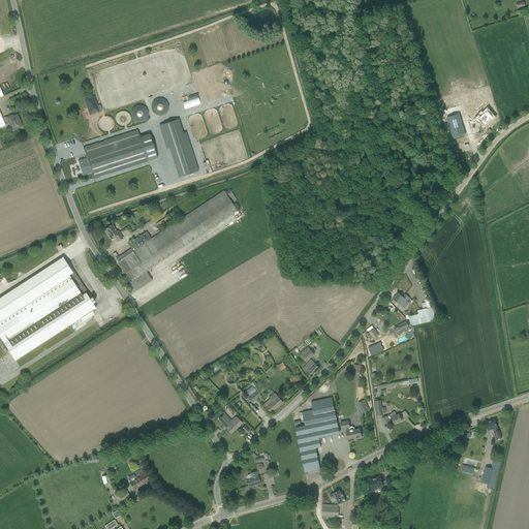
[(90,115),(99,112),(94,97),(86,100),(90,115)]
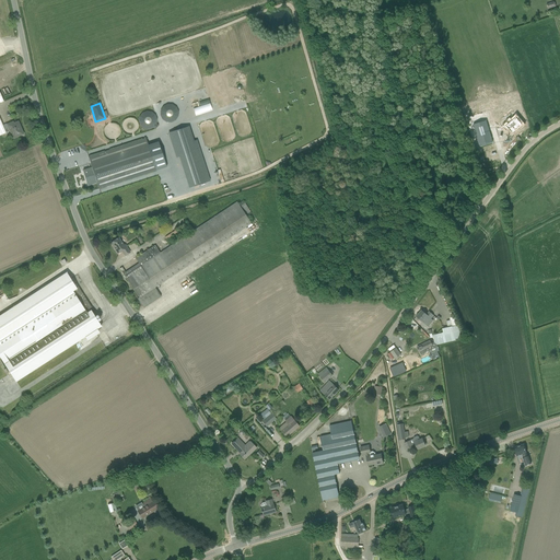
[(162,104),(162,121),(178,121),(178,105),(162,104)]
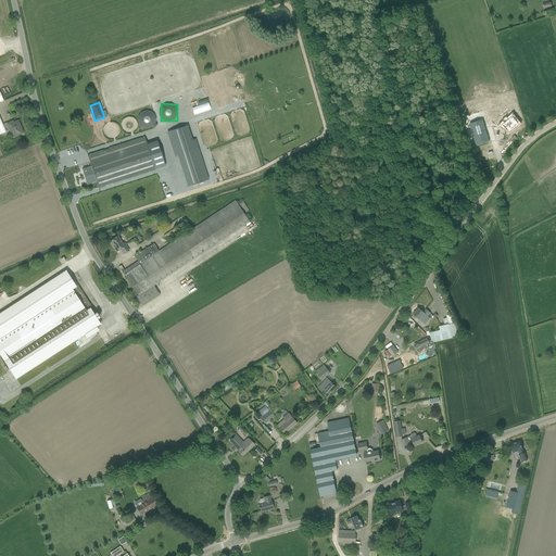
[(152,109),(137,114),(142,129),(158,125),(152,109)]
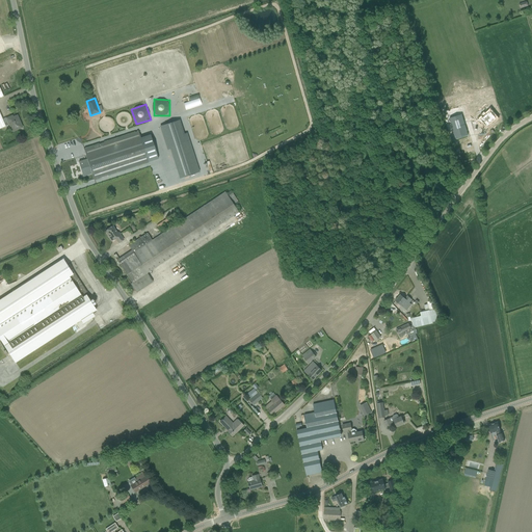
[(478,122),(485,129),(495,120),(488,112),(484,115),(482,113),(478,116),(480,120),(478,122)]
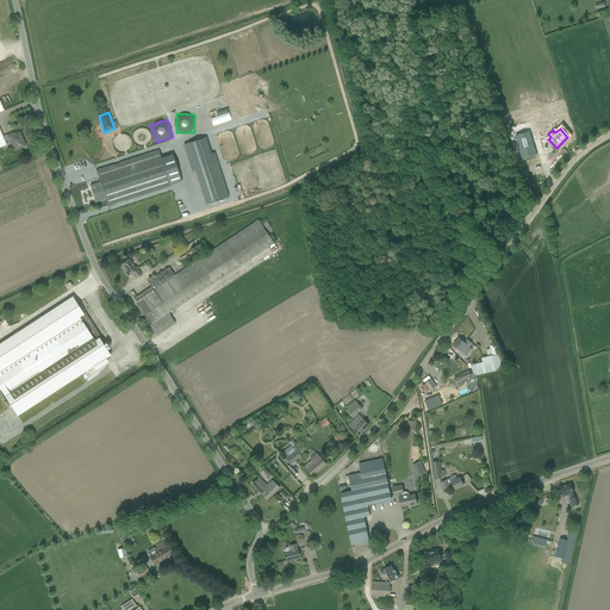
[(516,136),(523,160),(537,155),(529,131),(516,136)]
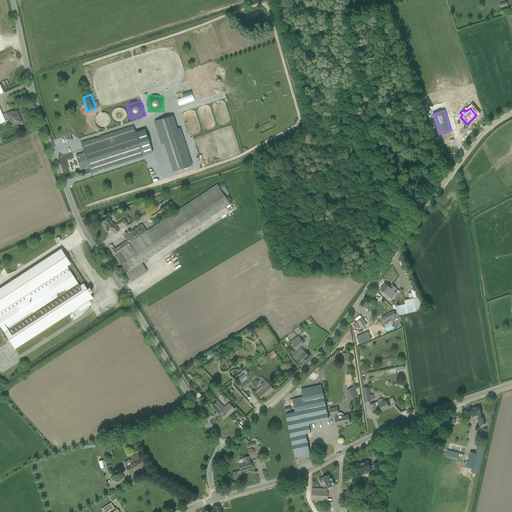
[(16,111),(13,113),(11,114),(10,112),(7,114),(8,116),(4,118),(5,121),(8,120),(12,127),(17,124),(21,122),(16,111)]
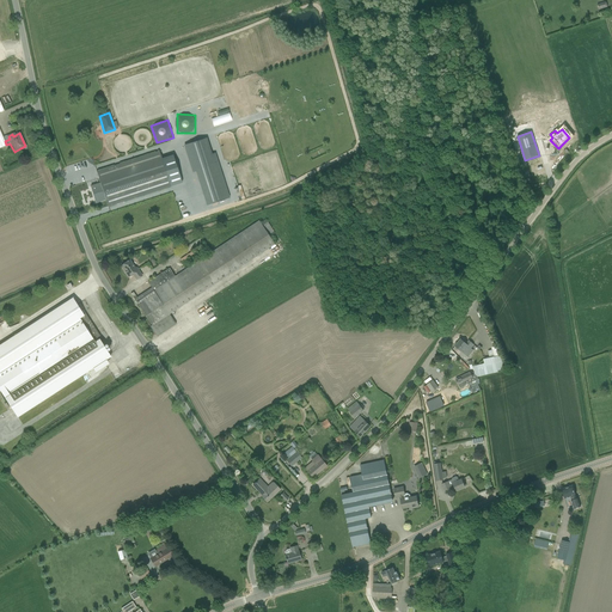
[(187,145),(196,171),(215,165),(207,138),(187,145)]
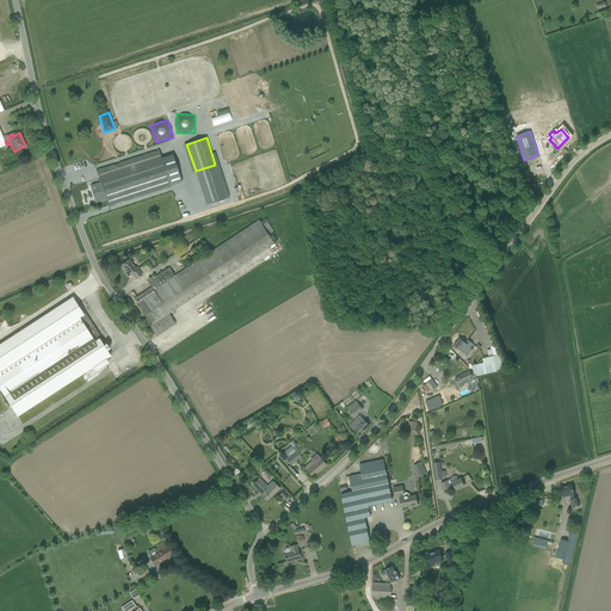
[(105,199),(107,207),(171,186),(159,150),(97,172),(100,183),(91,186),(93,192),(94,196),(96,203),(105,199)]
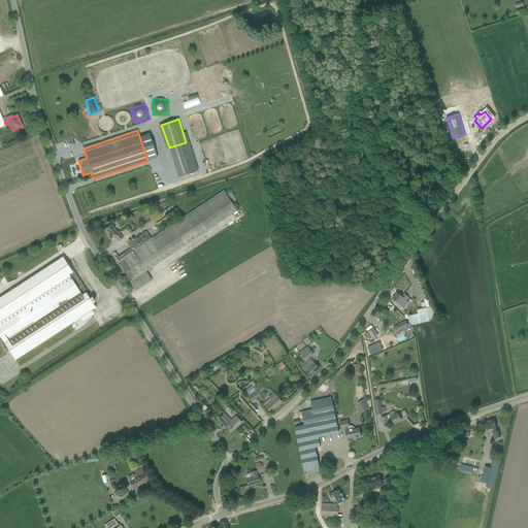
[(135,291),(152,279),(146,271),(177,250),(237,210),(233,204),(237,201),(229,189),(225,192),(224,191),(151,238),(146,231),(128,243),(131,249),(119,257),(116,252),(112,254),(131,281),(130,282),(135,291)]
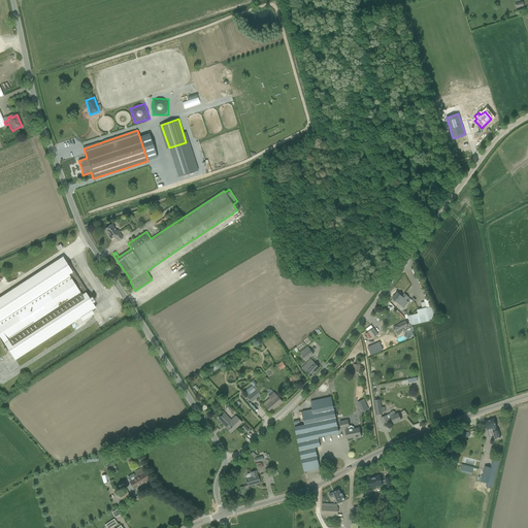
[(157,226),(167,219),(166,217),(156,224),(157,226)]
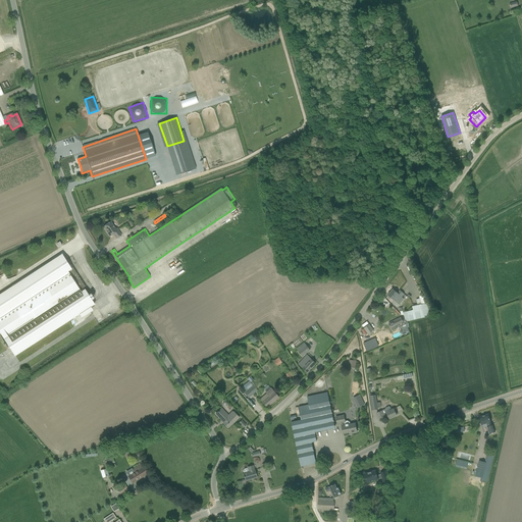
[(110,237),(113,233),(116,239),(121,236),(116,228),(115,229),(110,221),(103,226),(106,230),(108,233),(110,237)]
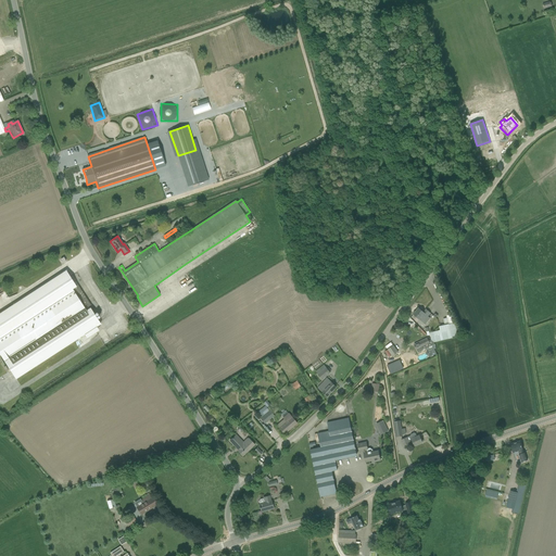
[(49,357),(96,327),(101,324),(93,313),(96,312),(77,285),(76,286),(66,270),(62,274),(0,313),(0,354),(15,379),(49,357)]
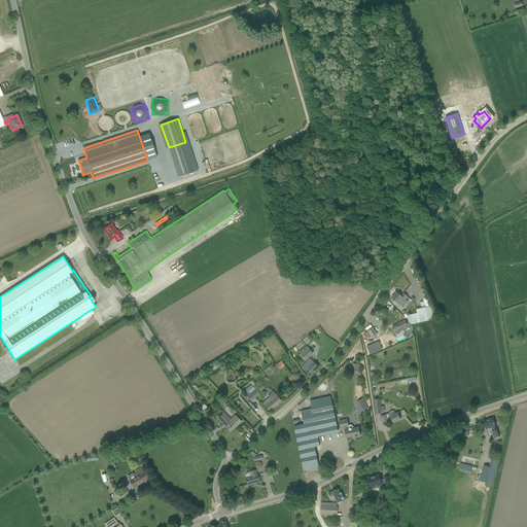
[(403,293),(401,296),(396,292),(392,297),(403,308),(408,302),(406,300),(409,296),(403,293)]
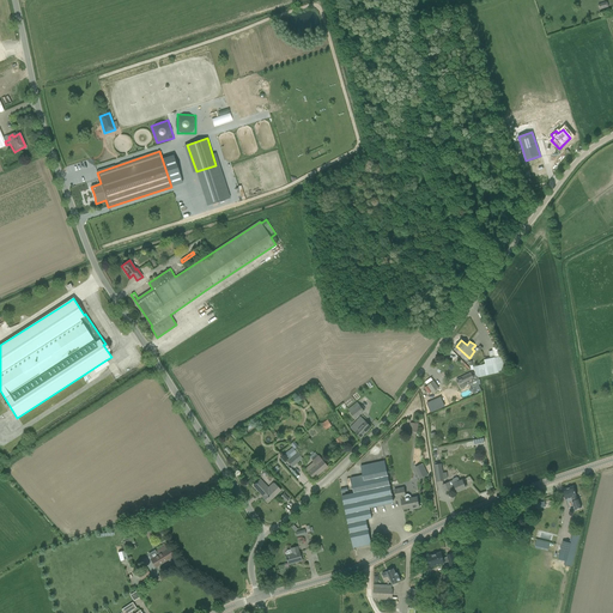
[(138,366),(146,363),(139,347),(132,351),(138,366)]
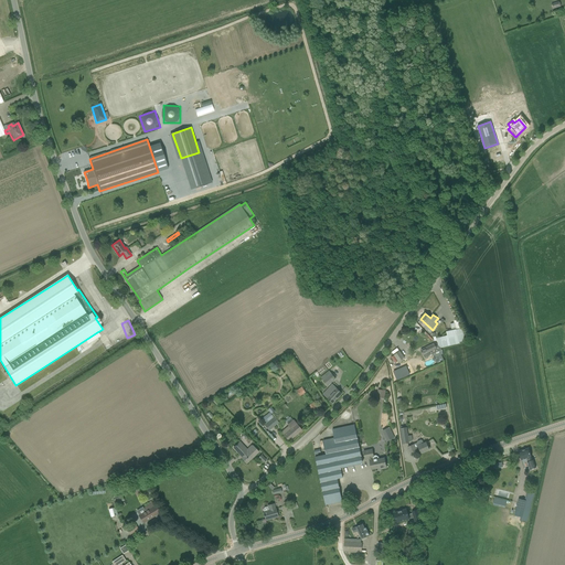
[(438,345),(440,348),(459,343),(459,342),(466,341),(462,328),(447,331),(448,336),(437,338),(438,345)]
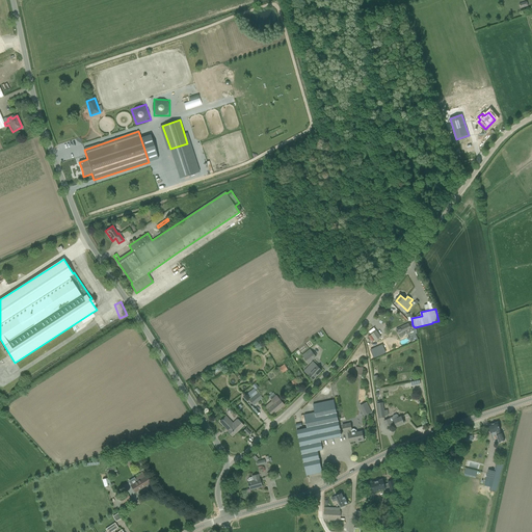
[(415,327),(413,325),(410,326),(408,323),(396,329),(398,334),(400,337),(414,330),(417,329),(415,327)]
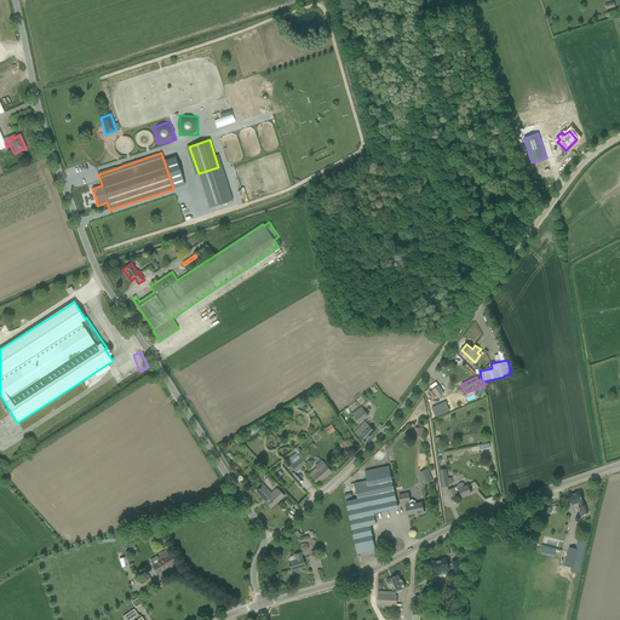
[(437,397),(440,396),(443,394),(443,392),(438,385),(432,390),(437,396),(437,397)]
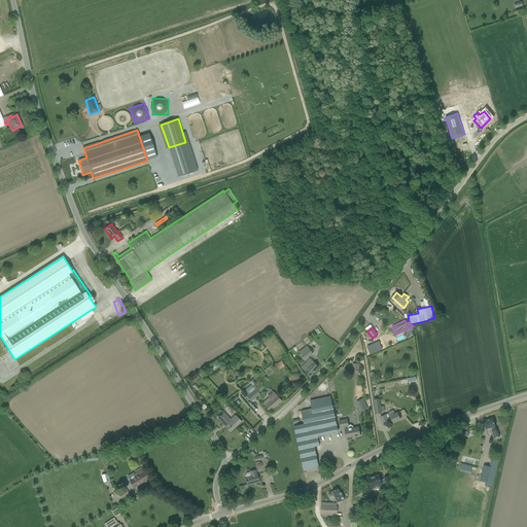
[(366,348),(370,355),(382,350),(379,343),(366,348)]
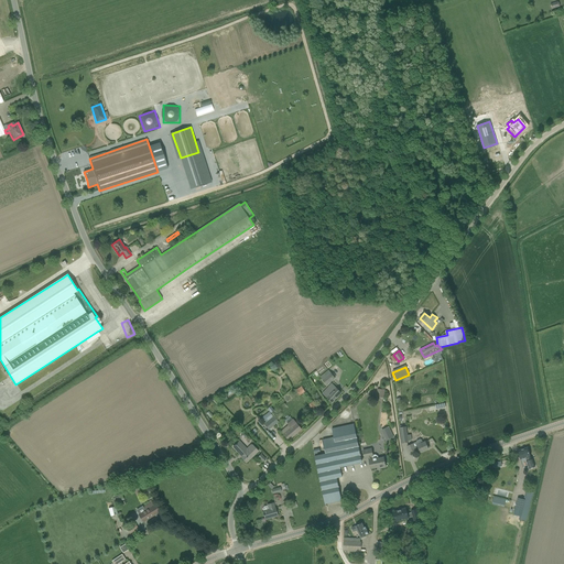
[(335,378),(331,372),(323,380),(327,384),(335,378)]
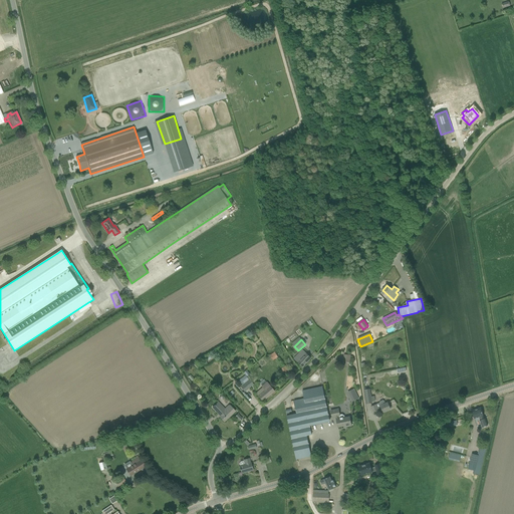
[(270,355),(273,360),(278,356),(275,351),(270,355)]
